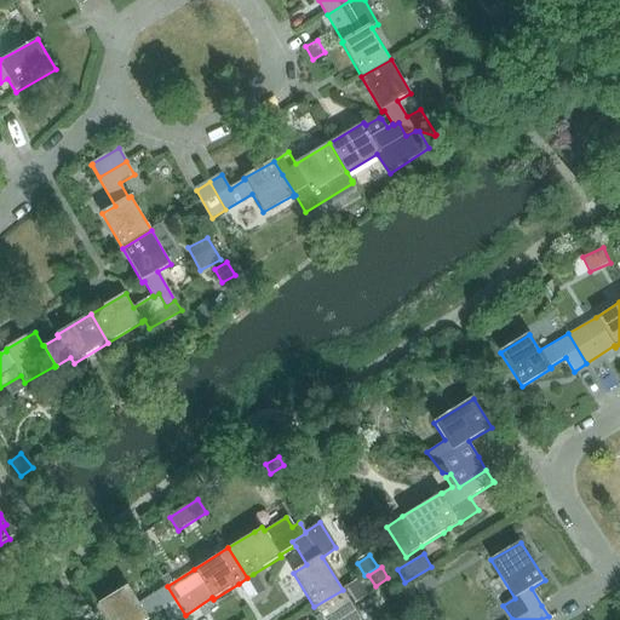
[(247,578),(258,596),(264,591),(253,574),(247,578)]
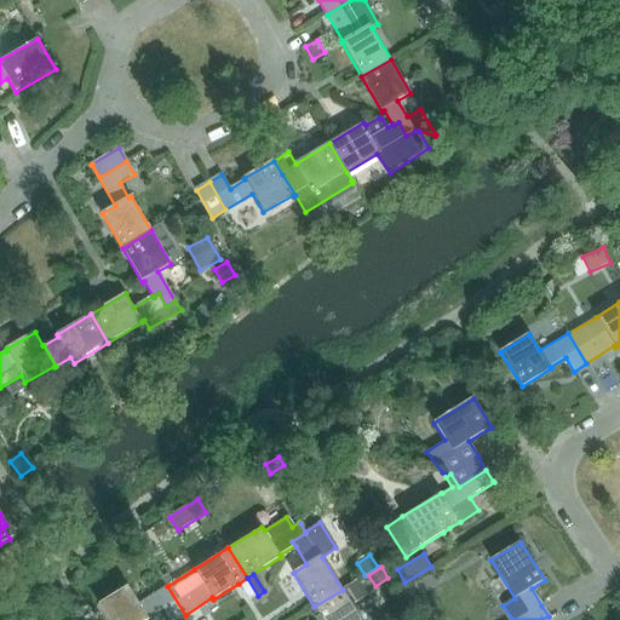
[(247,578),(239,584),(250,601),(258,596),(247,578)]
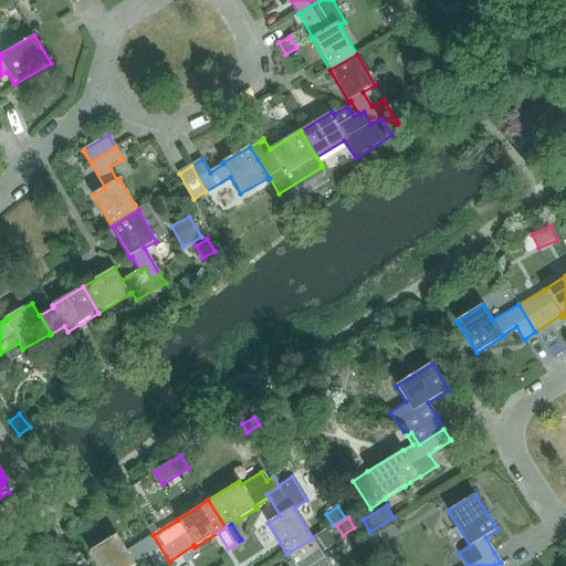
[(331,565),(320,548),(329,542),(323,532),(313,538),(286,554),(294,565),(331,565)]
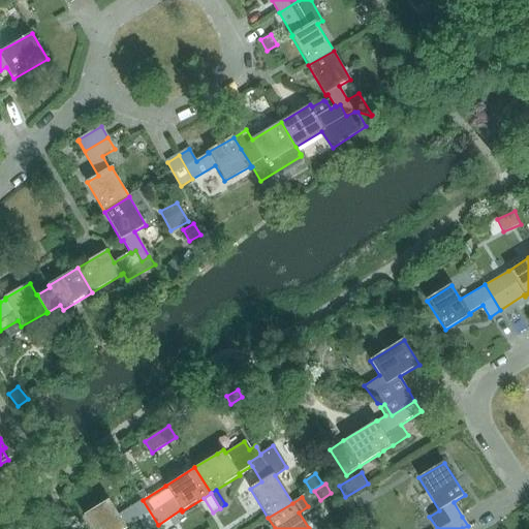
[(145,528),(150,528),(158,525),(143,500),(118,516),(109,500),(85,516),(93,528),(127,528),(139,520),(145,528)]
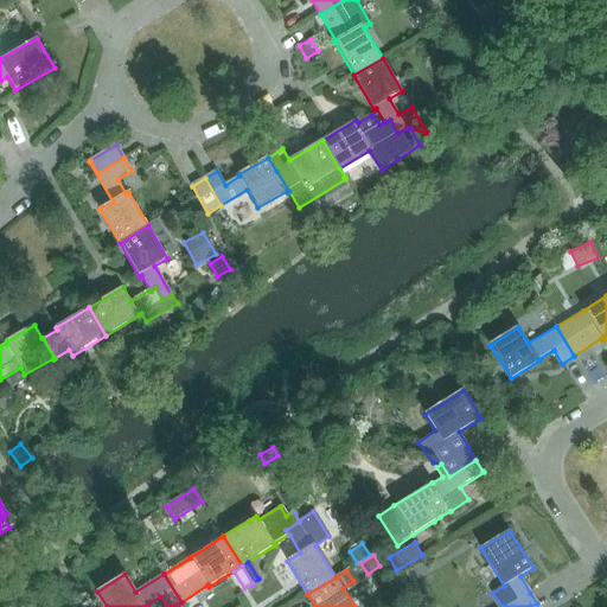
[(393,606),(403,600),(395,588),(375,601),(378,606),(393,606)]
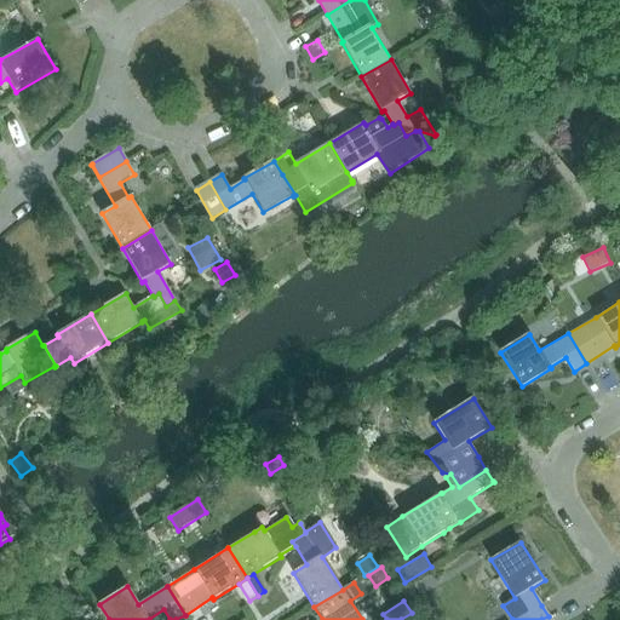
[(51,618),(52,619),(73,619),(75,619),(67,607),(51,618)]
